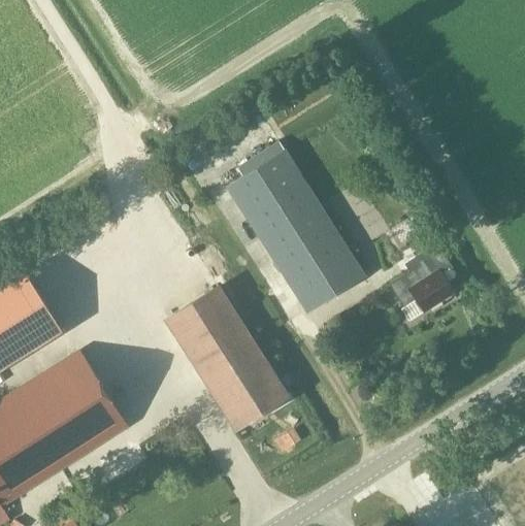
[(366,277),(286,152),(258,108),(217,134),(244,177),(229,188),(308,314),(366,277)]
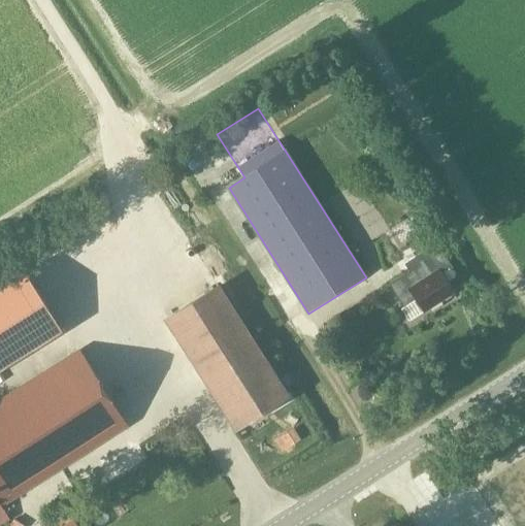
[(418,301),(426,315),(453,297),(439,277),(451,270),(435,248),(406,266),(411,273),(388,288),(402,311),(418,301)]
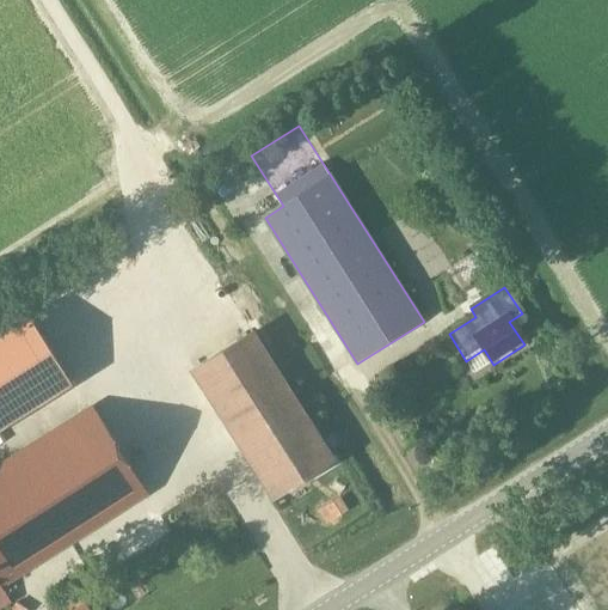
[(0,333),(0,428),(71,383),(26,316),(24,317),(18,307),(0,318),(6,329),(0,333)]
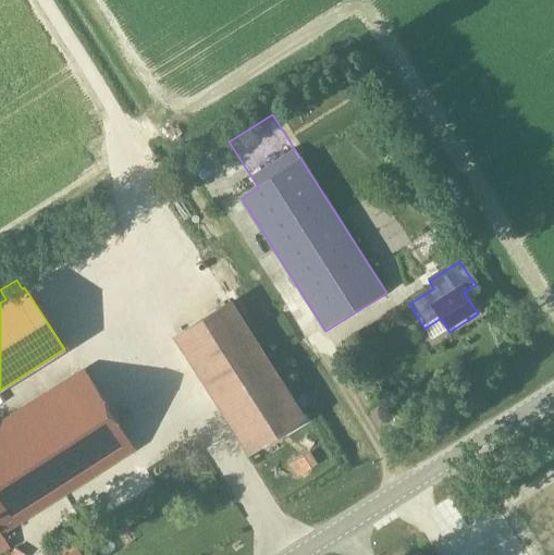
[(176,338),(248,448),(304,412),(232,301),(176,338)]
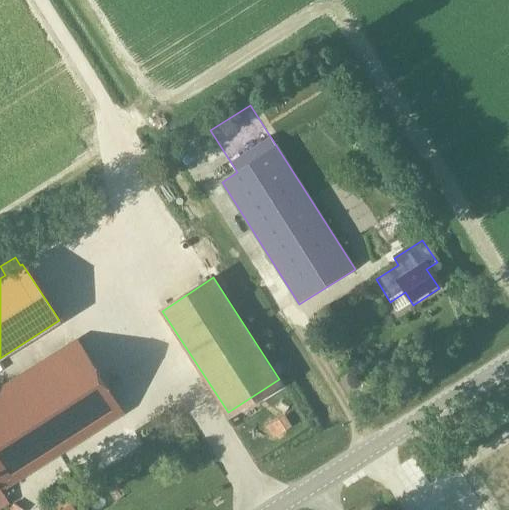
[(124,412),(77,340),(0,390),(0,487),(1,487),(3,491),(124,412)]
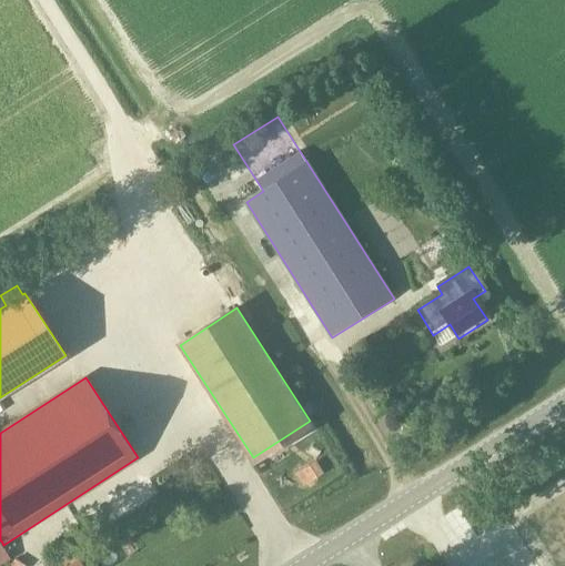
[(311,418),(318,414),(311,404),(305,408),(311,418)]
